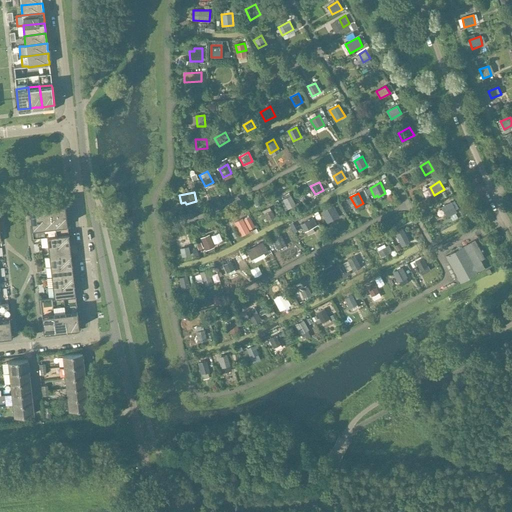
[(296,204),(291,195),(283,199),(283,200),(281,201),(285,210),(296,204)]
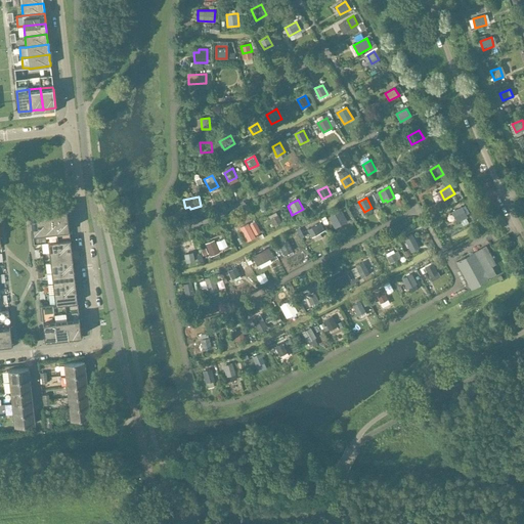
[(69,228),(68,217),(67,207),(66,207),(66,206),(30,210),(30,211),(31,220),(32,233),(69,228)]
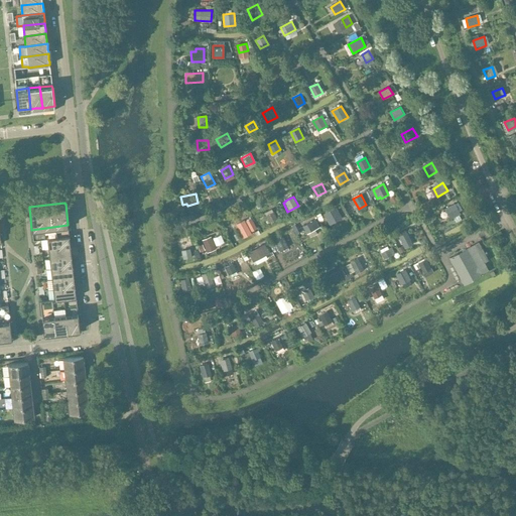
[(459,210),(456,204),(445,209),(448,216),(459,210)]
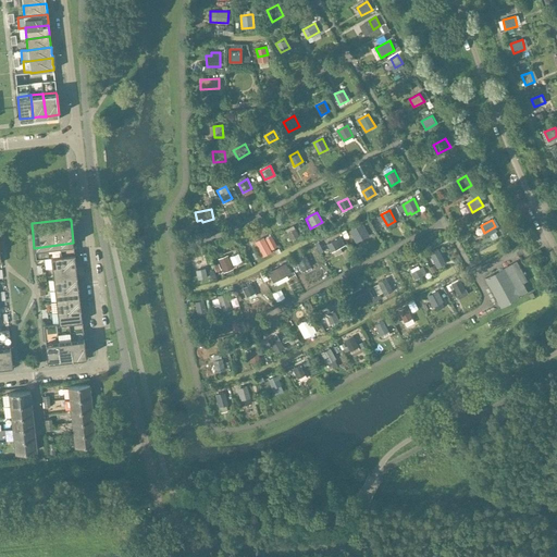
[(299,235),(295,227),(287,232),(291,239),(299,235)]
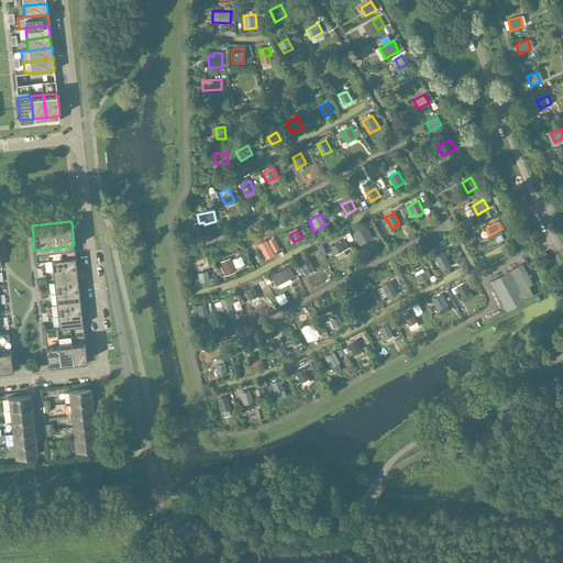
[(368,240),(363,230),(354,234),(360,244),(368,240)]
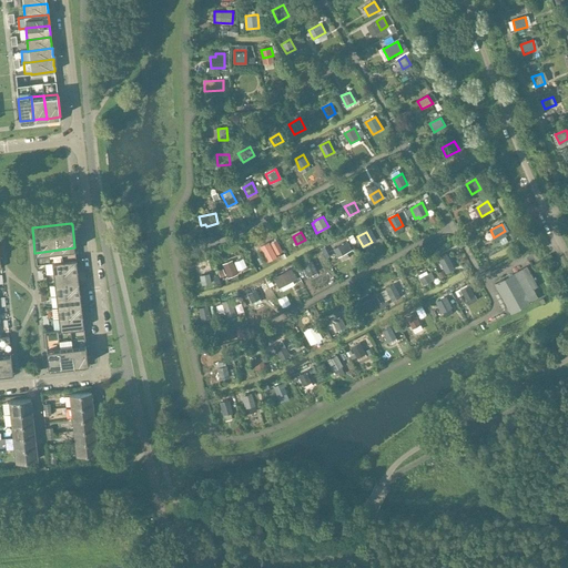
[(276,256),(270,242),(261,246),(267,262),(276,256)]
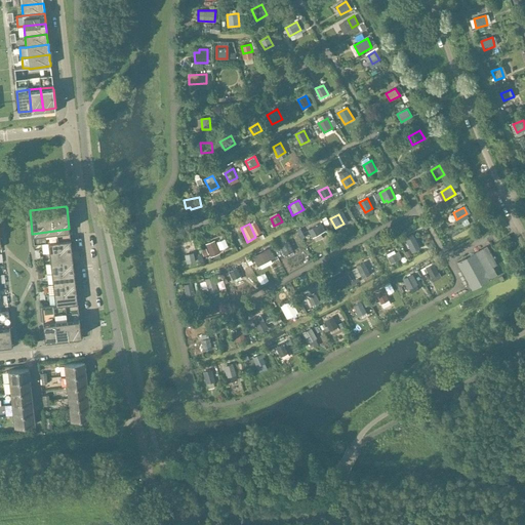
[(321,234),(317,225),(309,230),(313,238),(321,234)]
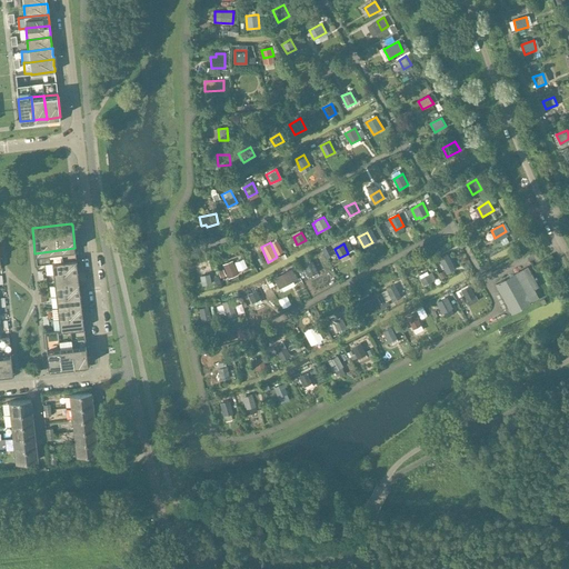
[(456,269),(449,256),(440,261),(447,273),(456,269)]
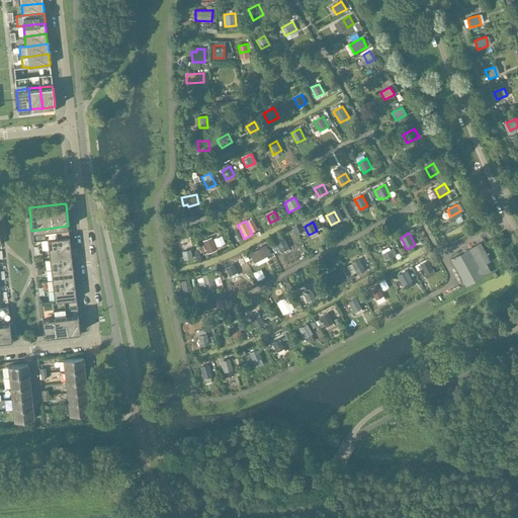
[(69,237),(41,240),(44,250),(49,249),(70,247),(69,237)]
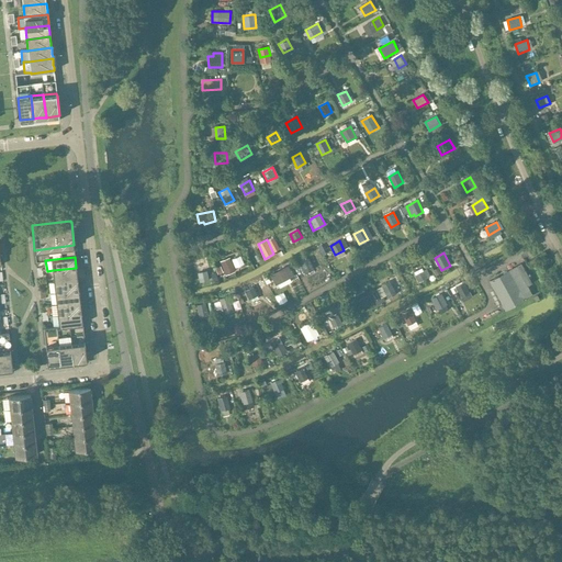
[(314,269),(308,258),(299,263),(304,274),(314,269)]
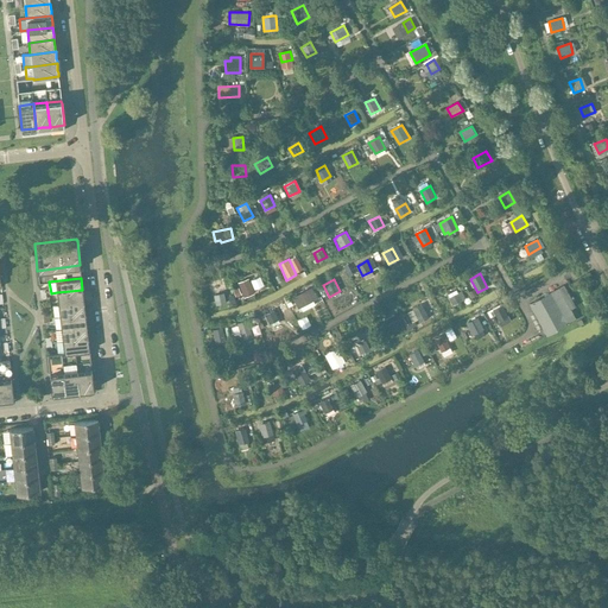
[(255,292),(251,282),(240,286),(245,297),(255,292)]
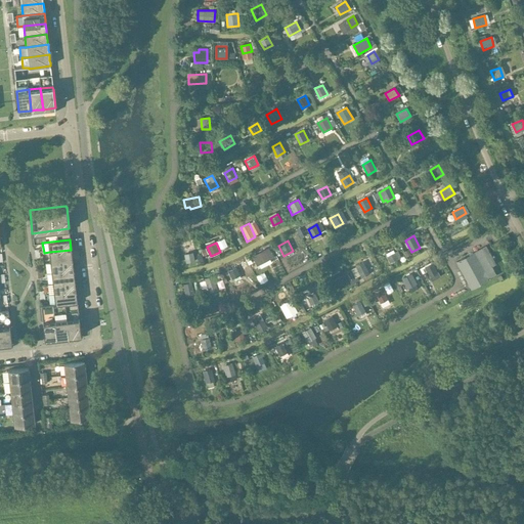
[(455,262),(471,289),(496,274),(491,266),(496,264),(486,246),(455,262)]
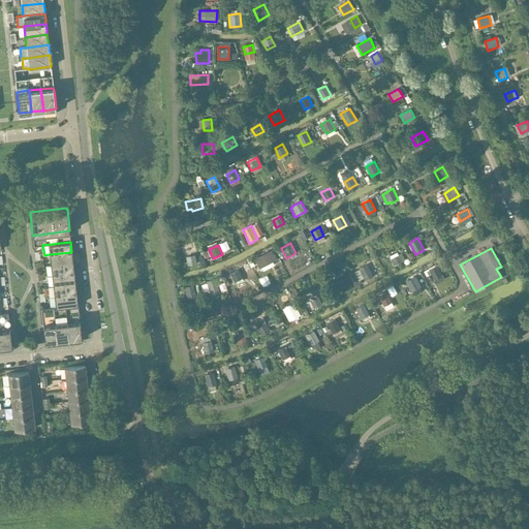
[(73,262),(71,252),(50,254),(51,266),(73,262)]
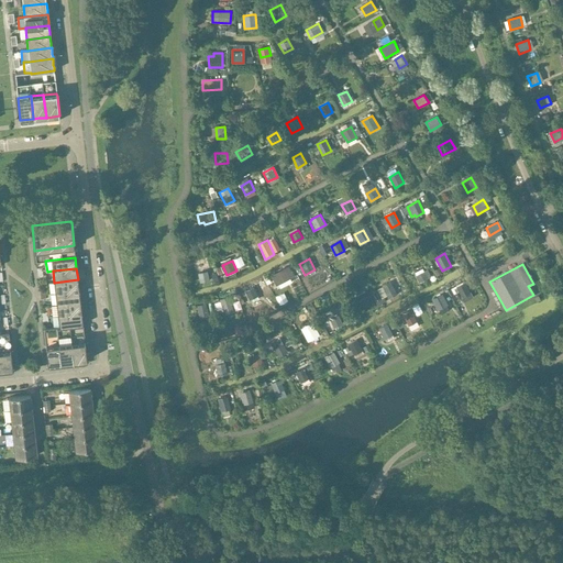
[(419,283),(432,276),(428,268),(416,275),(419,283)]
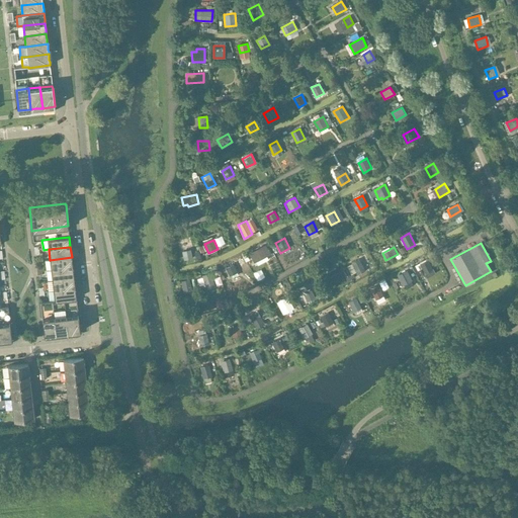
[(267,254),(264,248),(255,253),(259,259),(267,254)]
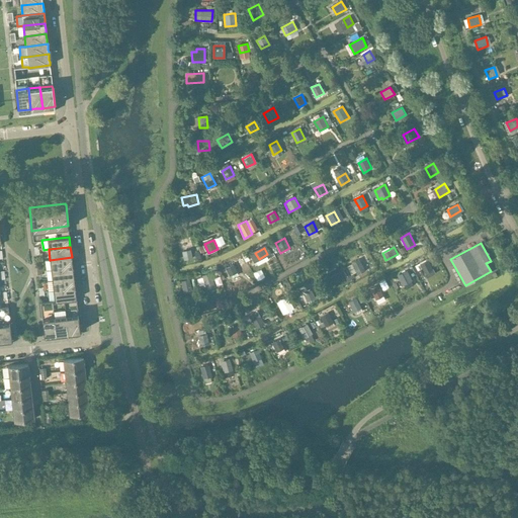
[(193,258),(191,249),(182,250),(184,260),(193,258)]
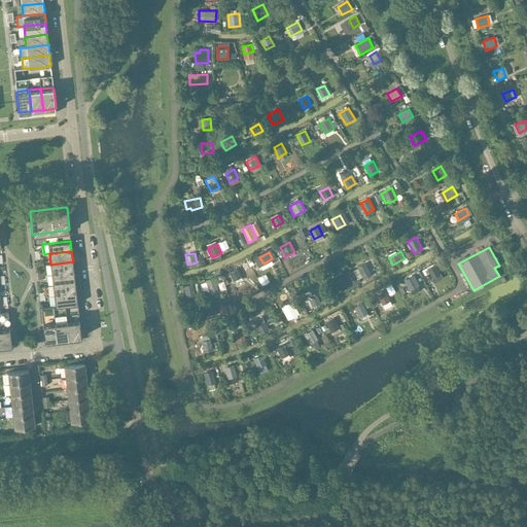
[(74,272),(73,261),(50,265),(51,275),(74,272)]
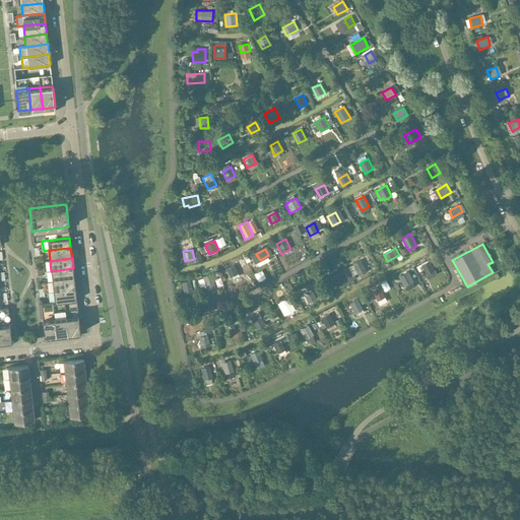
[(367,272),(361,260),(352,264),(359,276),(367,272)]
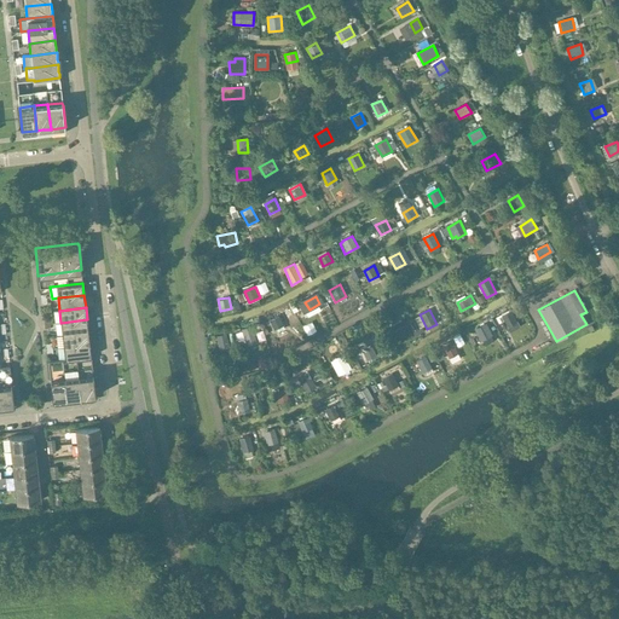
[(518,323),(512,311),(502,316),(509,328),(518,323)]
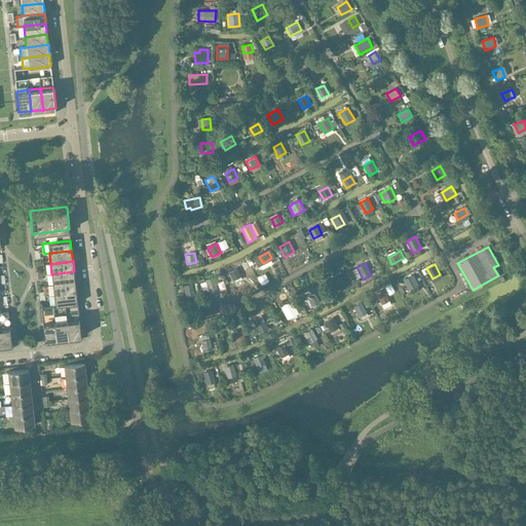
[(241,276),(237,268),(229,272),(233,280),(241,276)]
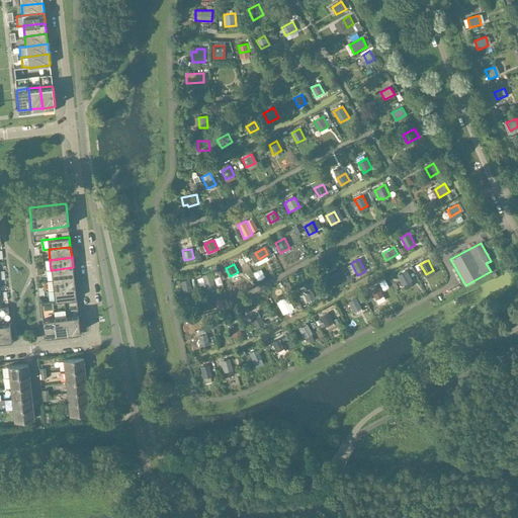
[(74,277),(73,267),(51,270),(52,280),(74,277)]
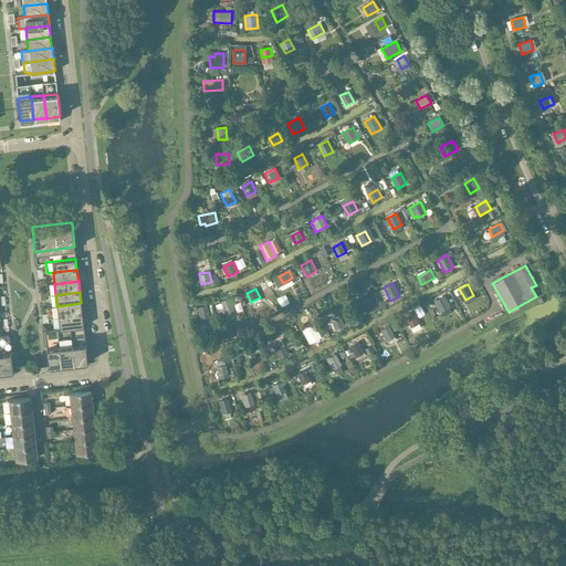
[(377,307),(371,296),(362,302),(367,313),(377,307)]
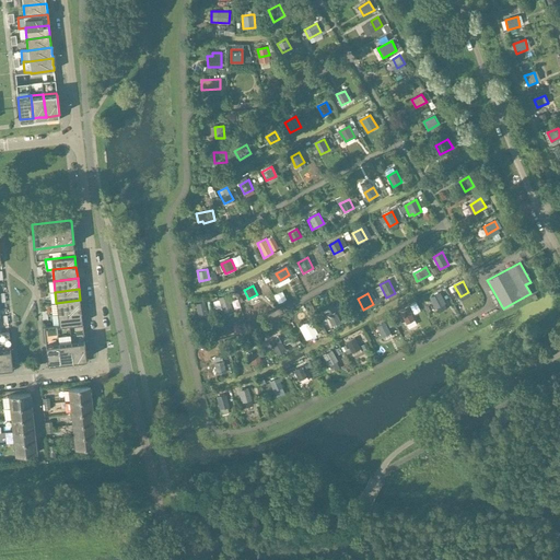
[(445,304),(440,293),(431,299),(436,308),(445,304)]
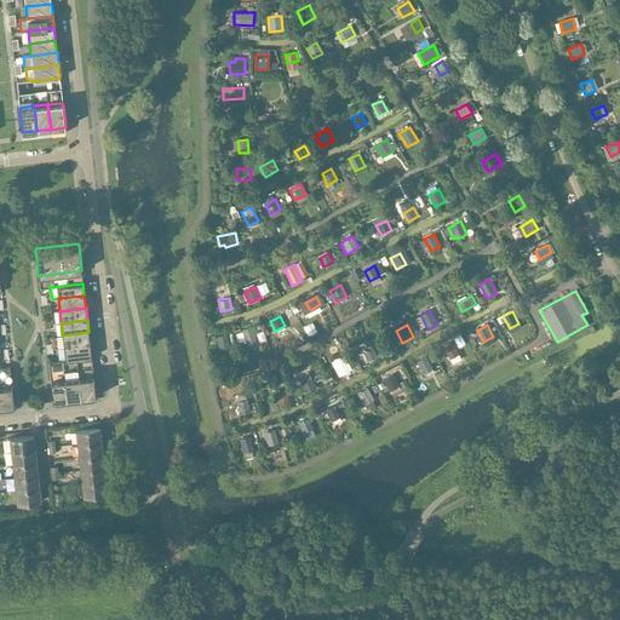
[(258,344),(253,327),(242,329),(248,346),(258,344)]
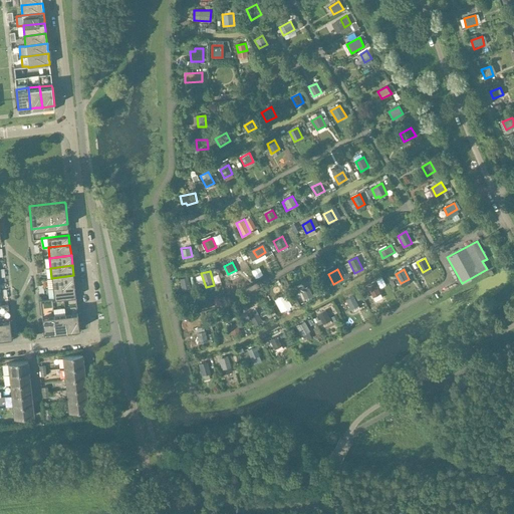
[(51,278),(47,278),(48,289),(74,286),(73,275),(51,278)]
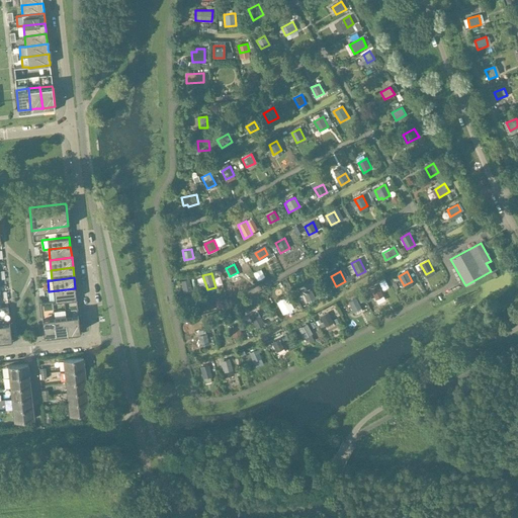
[(192,290),(189,279),(181,281),(183,291),(192,290)]
